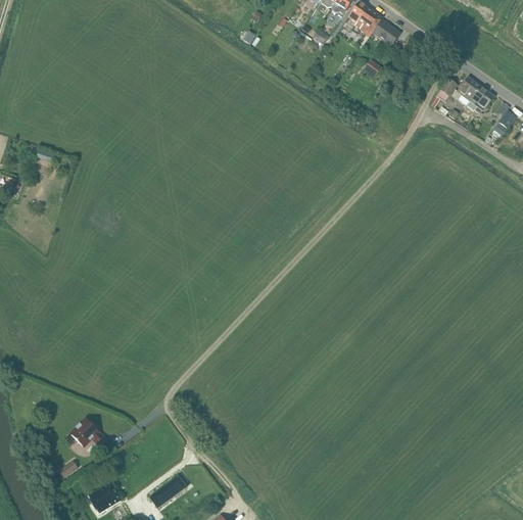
[(335,0),(331,6),(331,8),(332,10),(334,11),(337,12),(339,11),(342,13),(351,0),(335,0)]
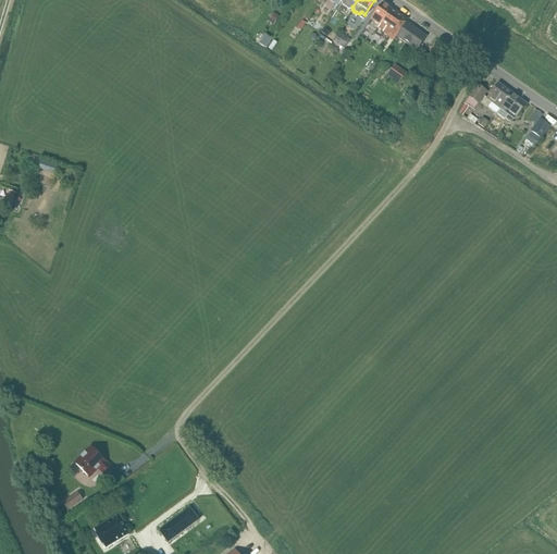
[(394,37),(396,34),(406,20),(407,17),(382,0),(370,17),(379,23),(378,25),(394,37)]
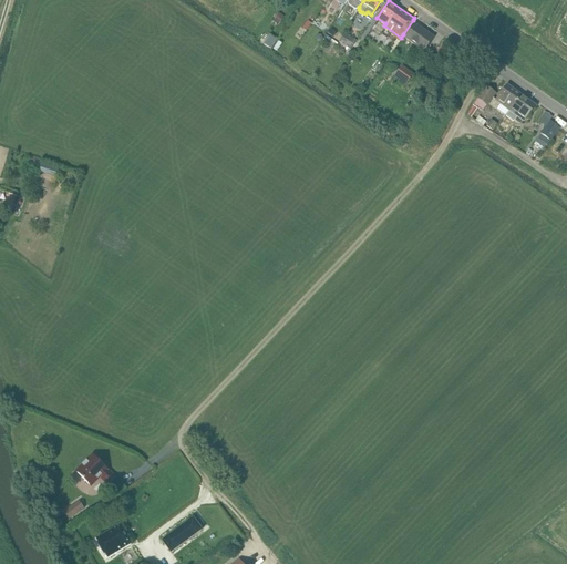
[(428,43),(433,34),(413,20),(403,34),(405,36),(415,41),(424,48),(428,43)]
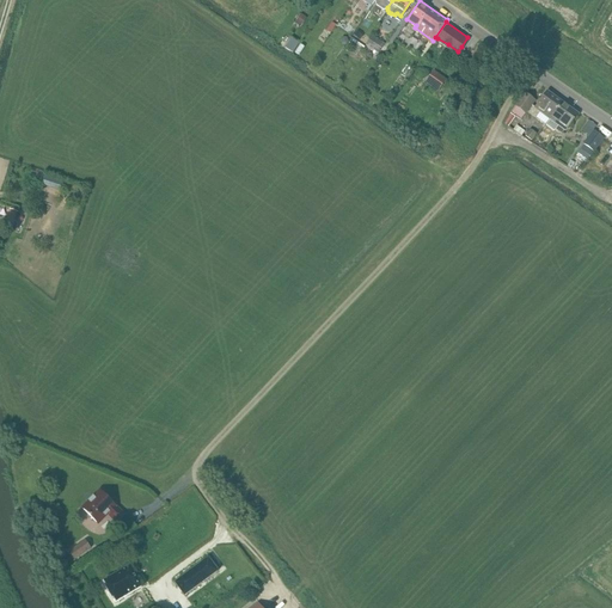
[(379,50),(385,41),(372,32),(366,42),(379,50)]
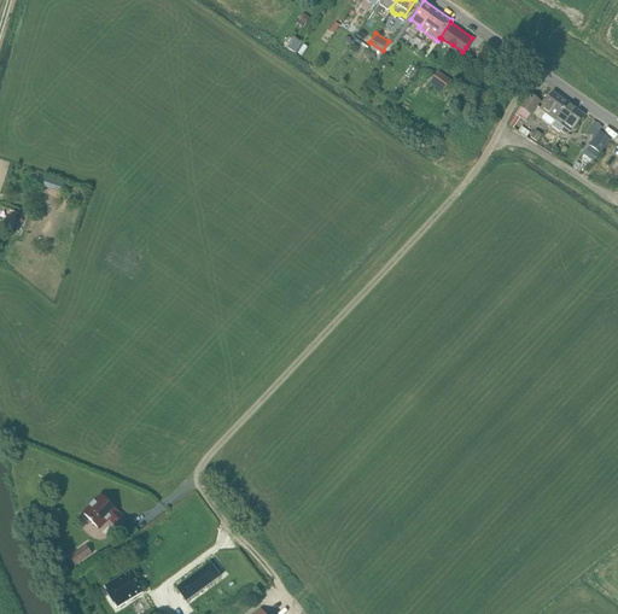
[(425,77),(430,70),(424,66),(419,74),(425,77)]
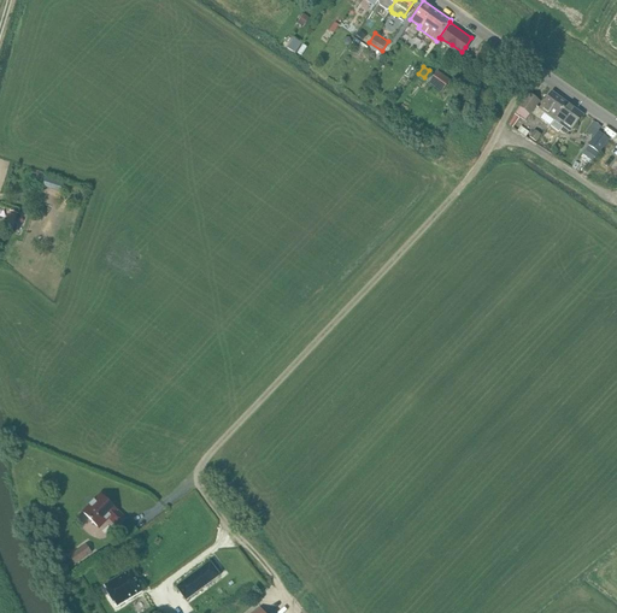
[(442,88),(450,78),(438,70),(430,80),(442,88)]
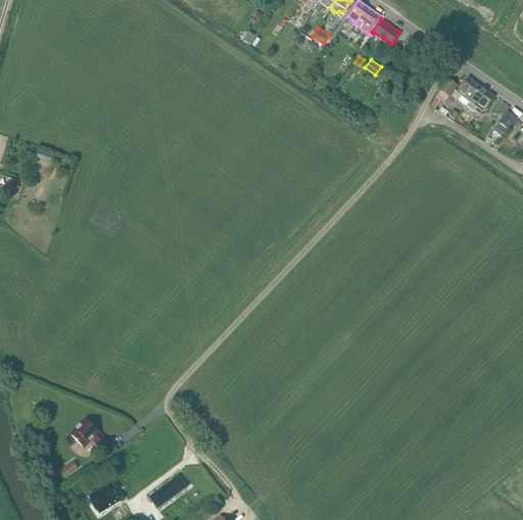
[(469,99),(479,85),(468,76),(457,91),(469,99)]
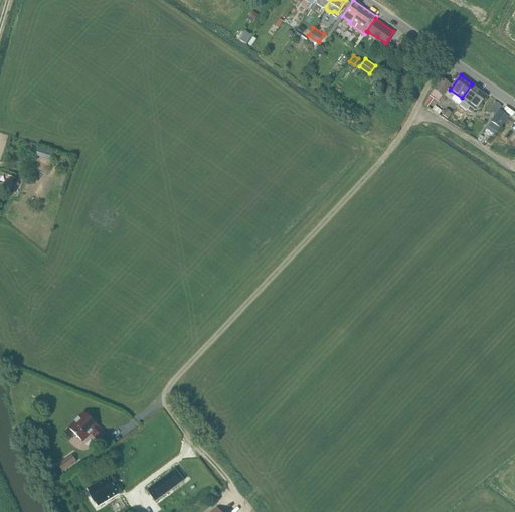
[(443,93),(450,82),(442,76),(434,87),(443,93)]
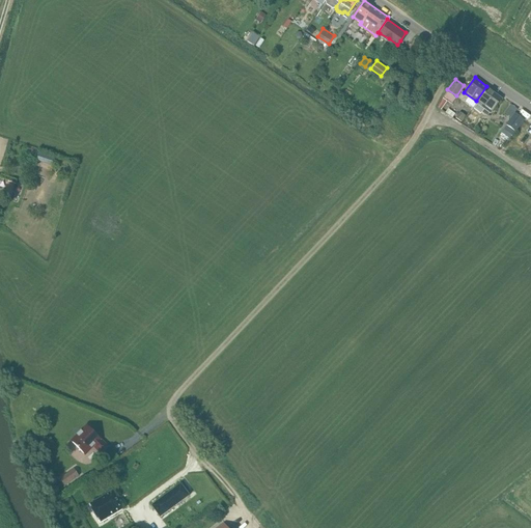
[(491,111),(501,96),(486,86),(476,101),(477,102),(473,107),(480,112),(482,110),(487,114),(491,111)]
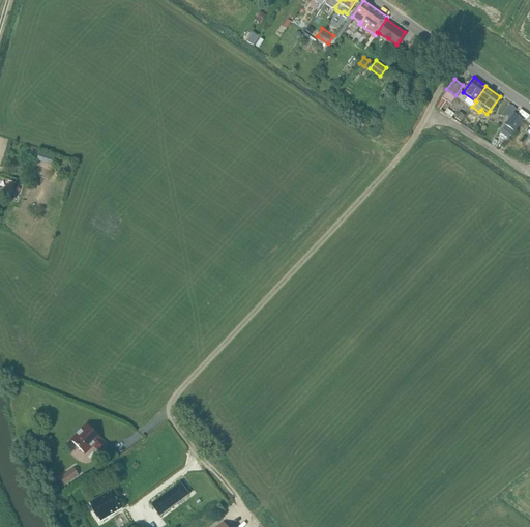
[(509,137),(514,129),(523,117),(513,110),(500,129),(509,137)]
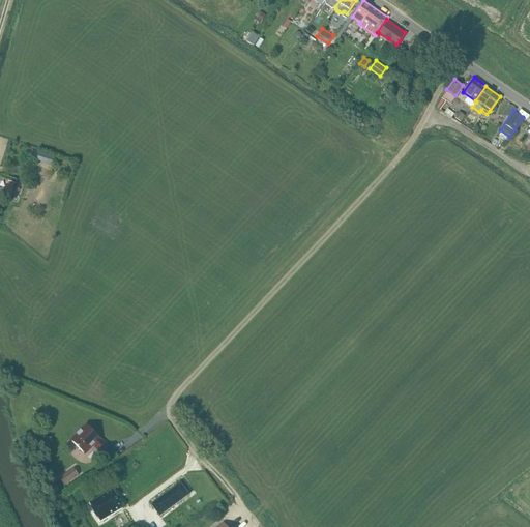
[(55,155),(36,149),(34,156),(53,163),(55,155)]
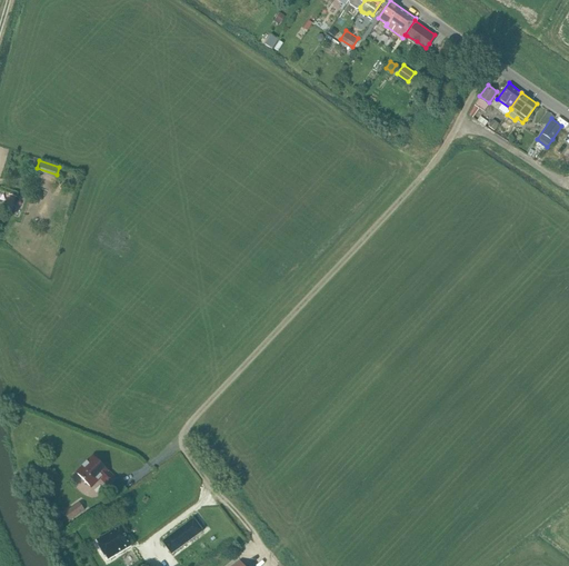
[(116,477),(93,455),(77,472),(91,485),(100,476),(109,485),(116,477)]
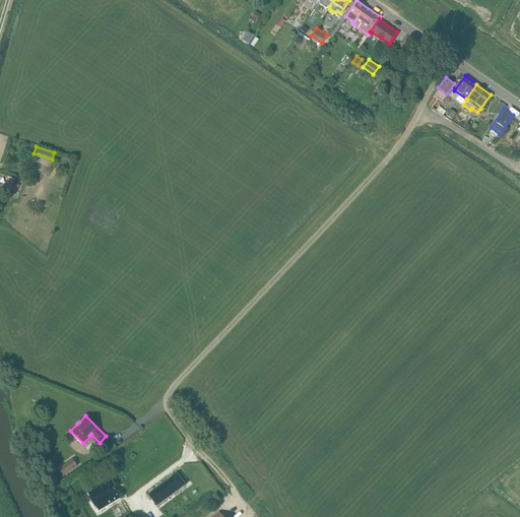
[(156,504),(185,483),(177,472),(148,493),(156,504)]
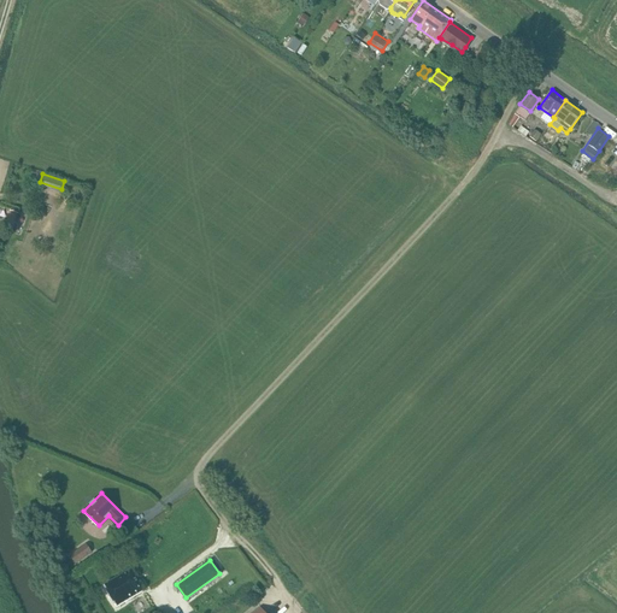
[(117,605),(142,589),(130,569),(104,584),(117,605)]
